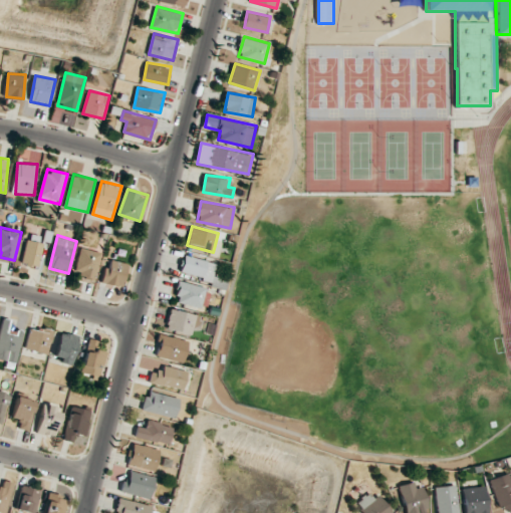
[(23,262),(39,266),(45,241),(30,237),(23,262)]
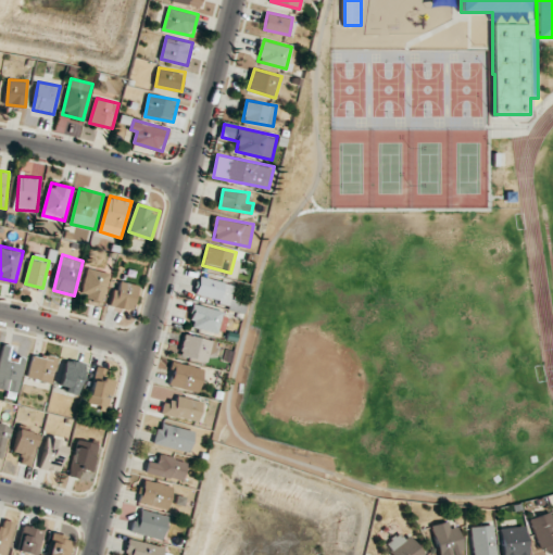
[(103,303),(112,273),(90,267),(82,298),(103,303)]
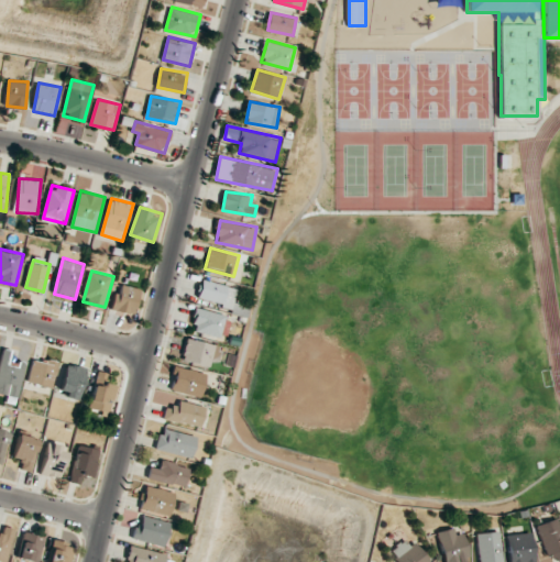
[(198,300),(249,311),(250,307),(234,302),(238,287),(202,279),(198,300)]
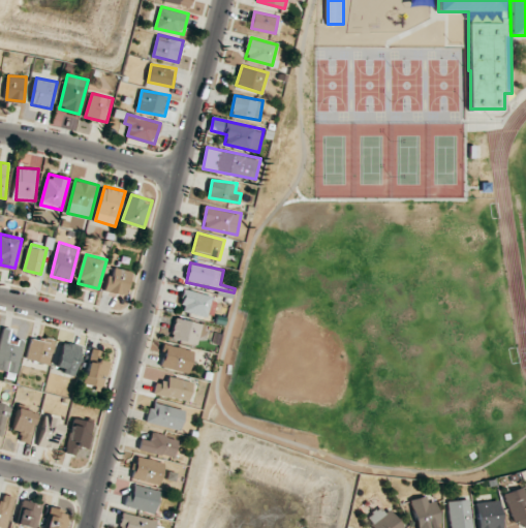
[(105,289),(127,296),(133,271),(117,267),(115,275),(110,274),(105,289)]
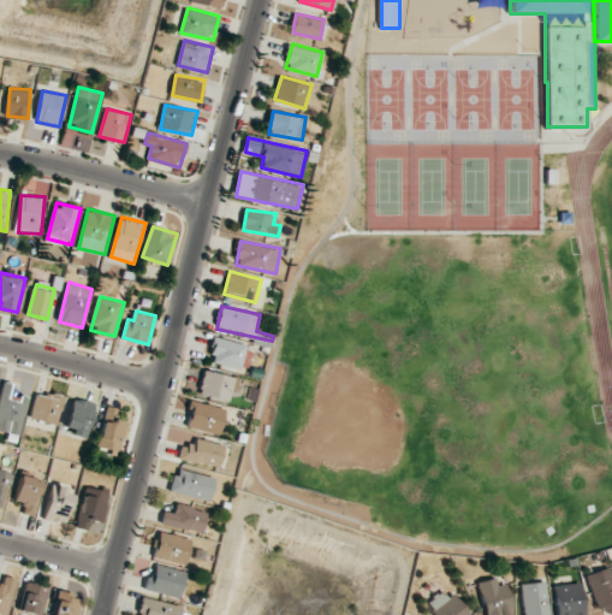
[(209,360),(241,370),(248,344),(217,336),(209,360)]
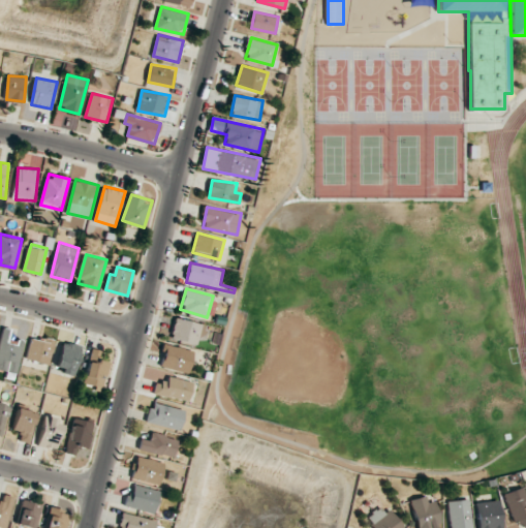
[(173,338),(199,343),(203,322),(176,318),(173,338)]
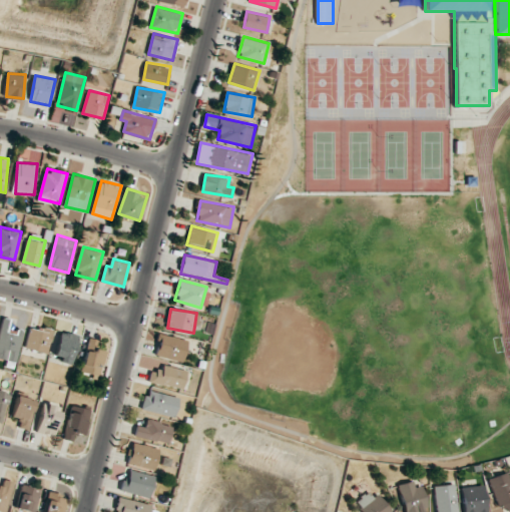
[(10,330),(12,319),(3,317),(0,337),(0,358),(16,361),(21,332),(10,330)]
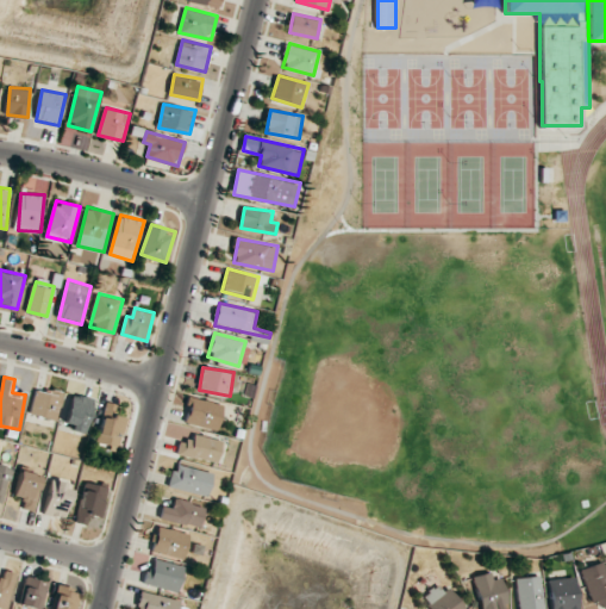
[(64,393),(37,387),(32,414),(58,420),(64,393)]
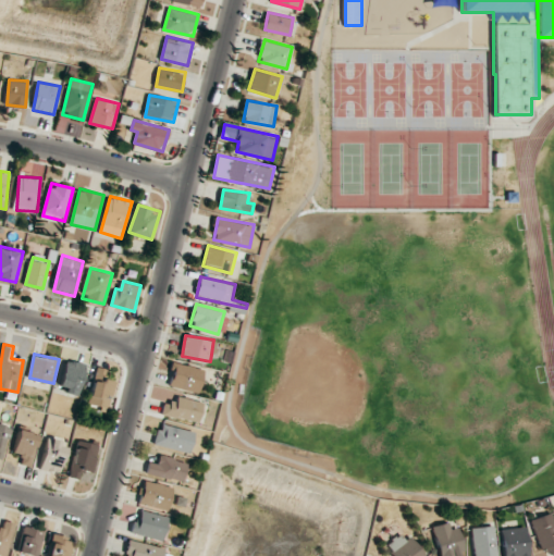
[(86,363),(66,359),(59,391),(79,395),(86,363)]
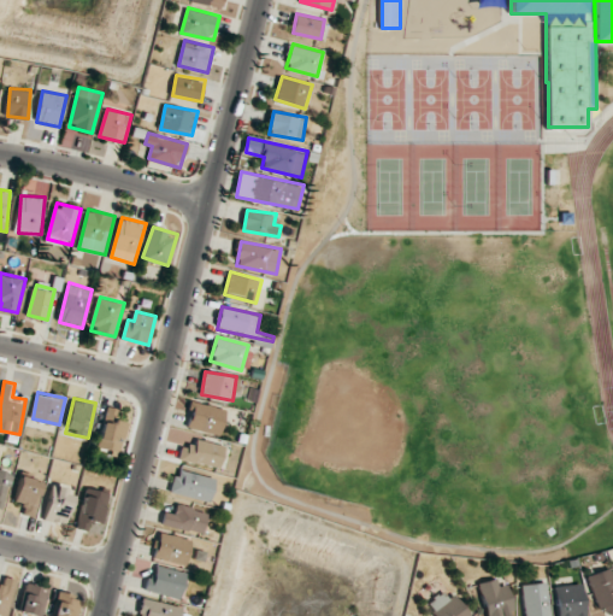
[(227,408),(193,400),(188,427),(222,434),(227,408)]
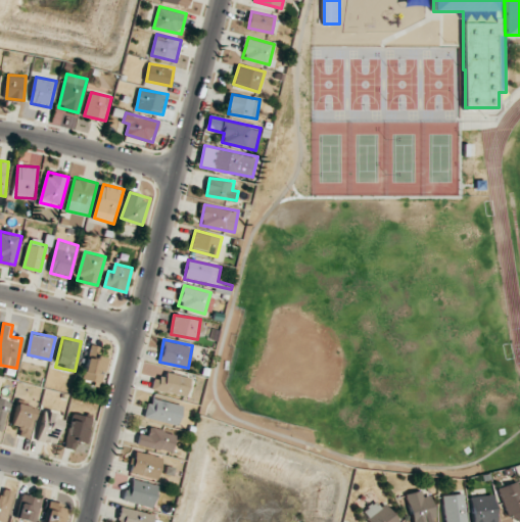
[(100,345),(90,343),(84,379),(102,382),(107,357),(99,356),(100,345)]
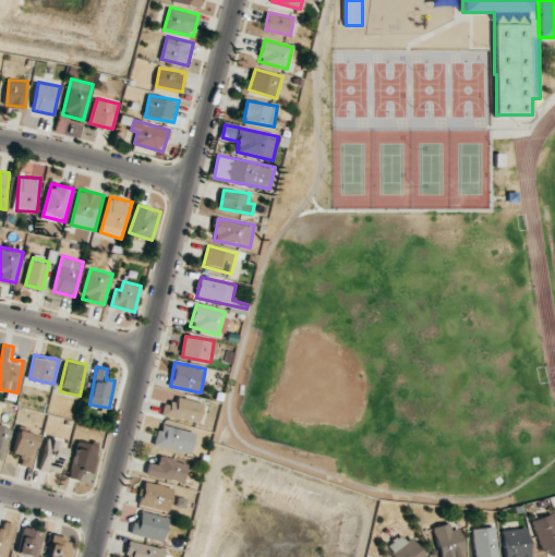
[(166,401),(163,415),(200,423),(204,401),(179,396),(177,404),(166,401)]
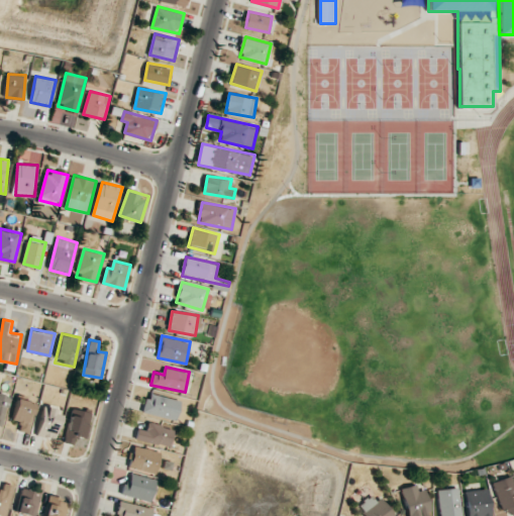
[(144,412),(177,420),(182,400),(150,392),(144,412)]
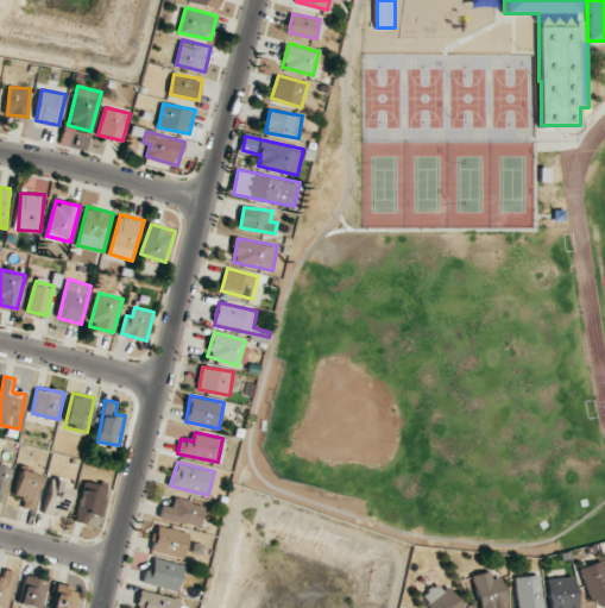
[(0,500),(6,501),(11,465),(0,464),(0,500)]
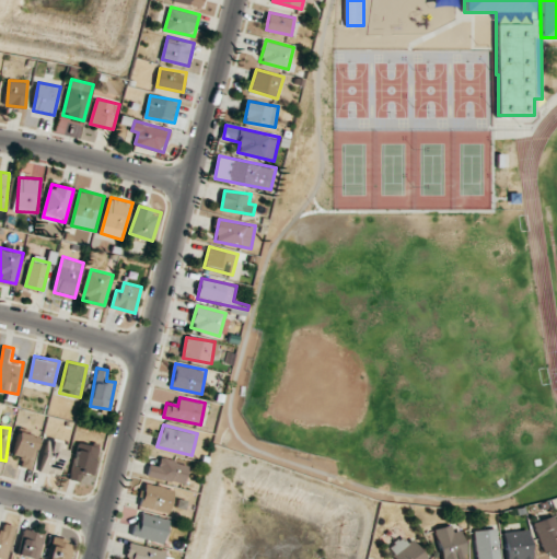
[(33,467),(41,437),(20,431),(14,454),(23,456),(21,465),(33,467)]
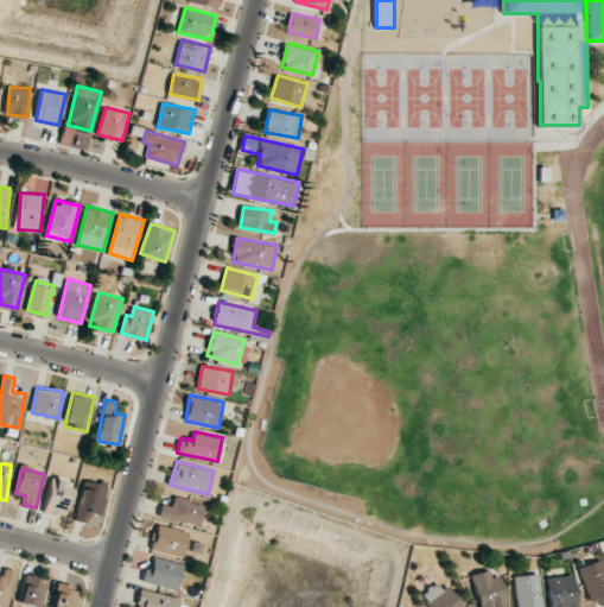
[(74,484),(52,479),(45,511),(68,516),(74,484)]
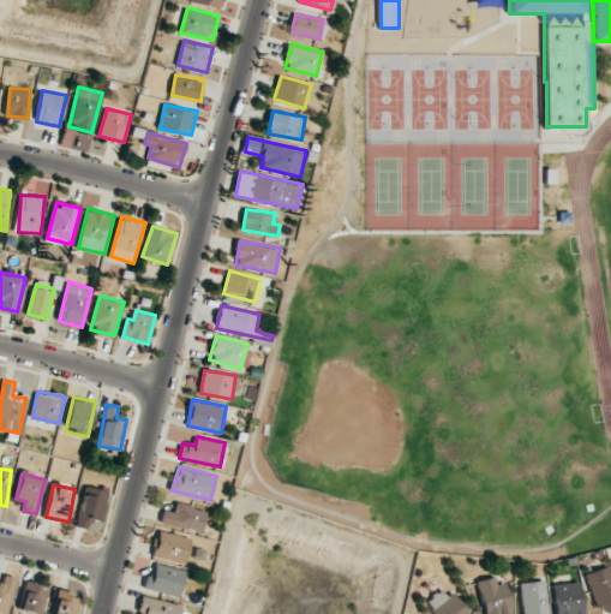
[(91,518),(102,522),(109,490),(88,486),(78,526),(89,529),(91,518)]
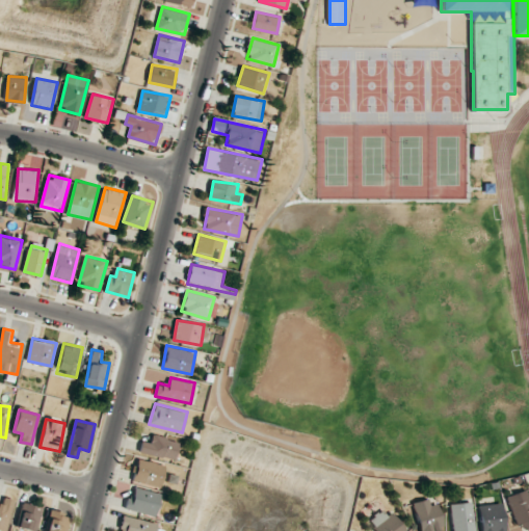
[(143,440),(140,450),(175,460),(181,441),(154,433),(152,443),(143,440)]
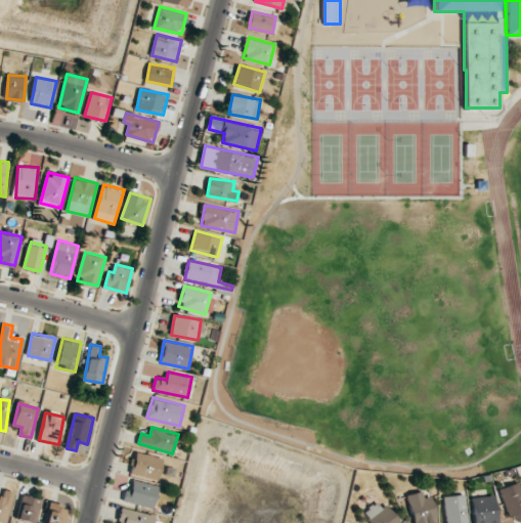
[(133,474),(161,478),(164,455),(136,452),(133,474)]
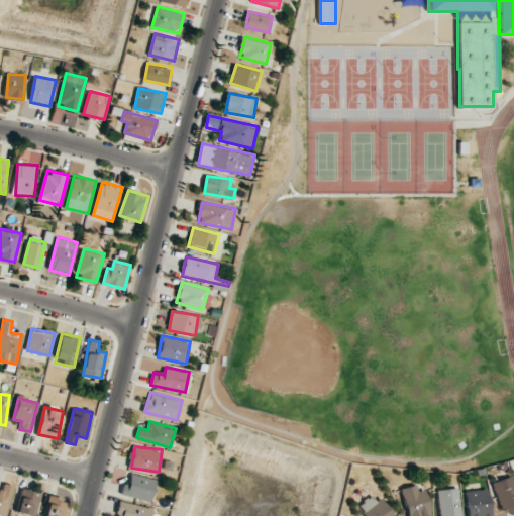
[(155,500),(158,477),(127,473),(124,495),(155,500)]
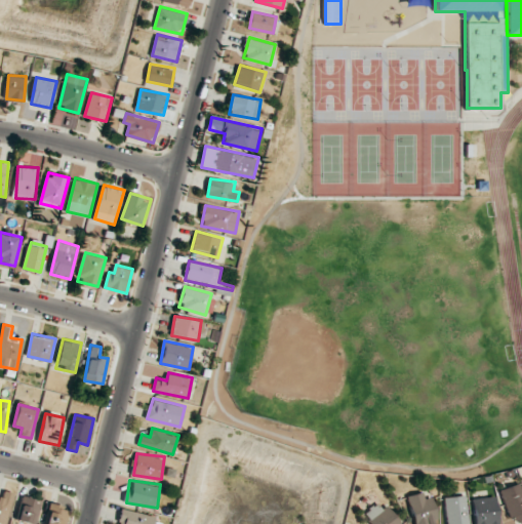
[(521,483),(503,488),(511,517),(518,515),(520,523),(521,523),(521,483)]
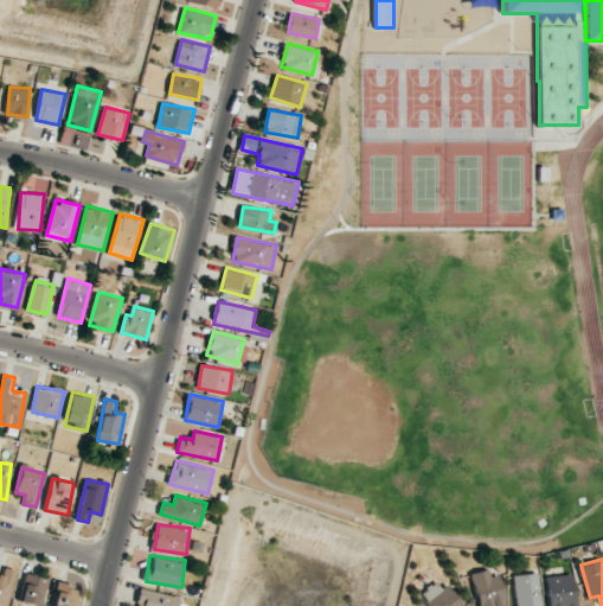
[(0,573),(0,604),(13,605),(18,569),(6,567),(5,574),(0,573)]
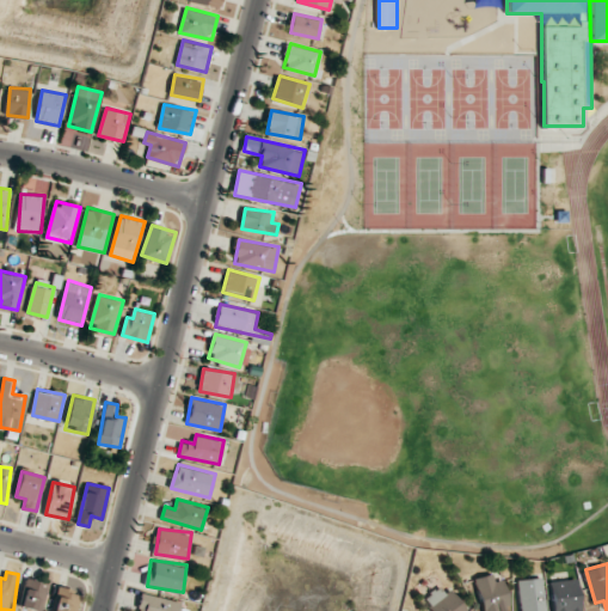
[(497,580),(495,573),(476,579),(485,610),(513,610),(504,579),(497,580)]
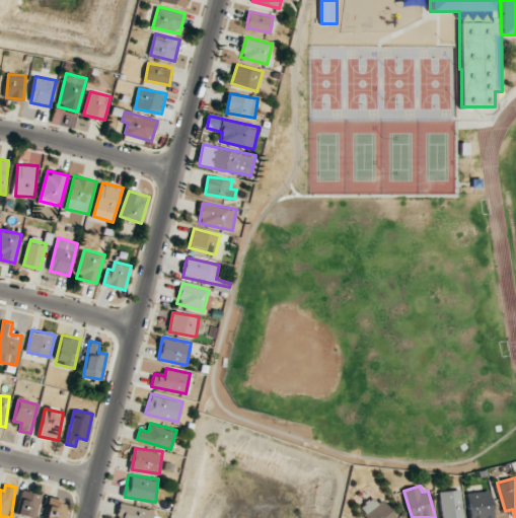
[(440,492),(443,517),(465,517),(461,489),(440,492)]
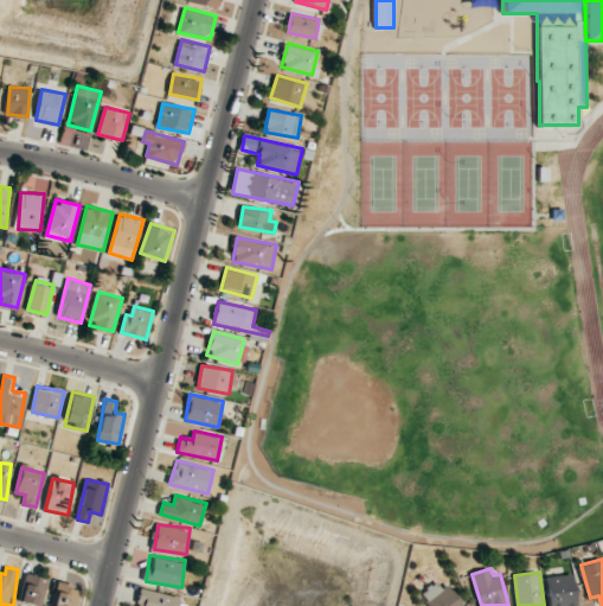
[(21,601),(43,605),(49,578),(27,573),(21,601)]
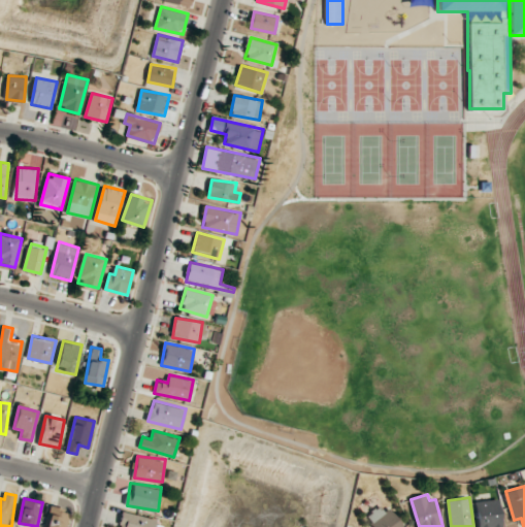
[(478,500),(479,526),(502,526),(501,499),(478,500)]
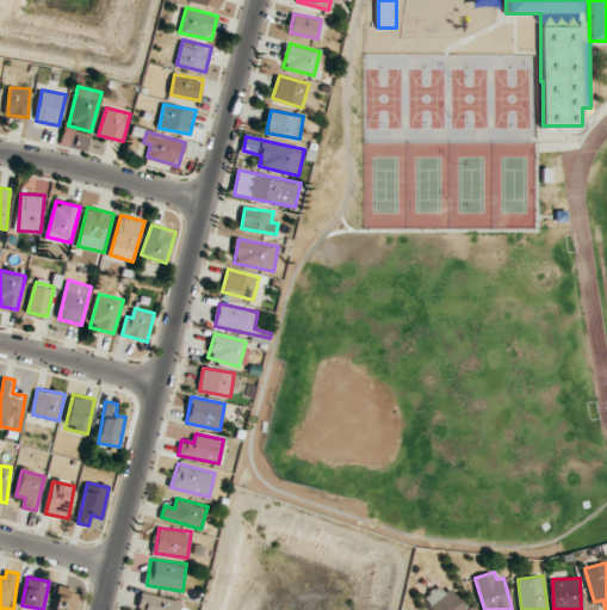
[(434,609),(466,609),(448,580),(426,595),(434,609)]
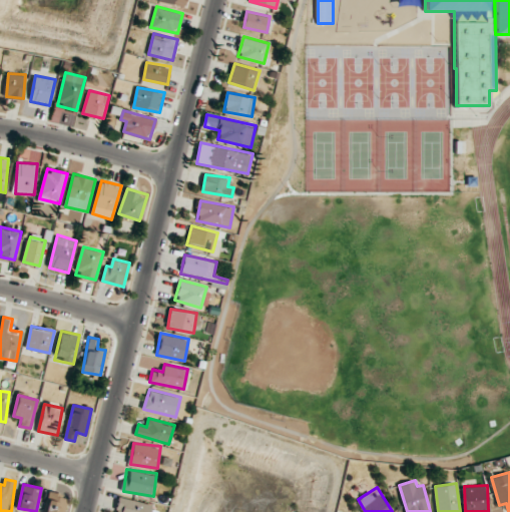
[(49,492),(45,511),(65,511),(68,495),(49,492)]
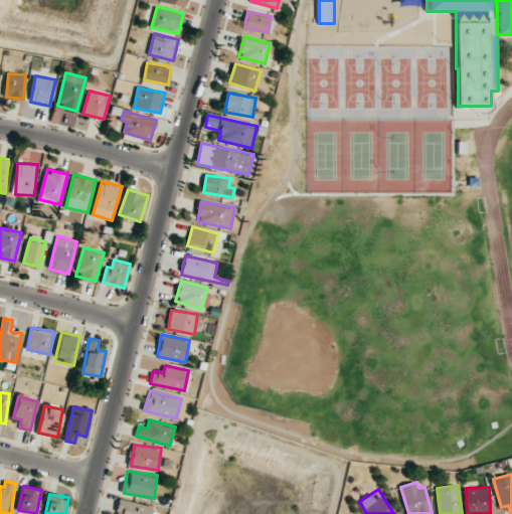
[(158,513),(153,513),(154,504),(120,499),(118,513),(158,513)]
